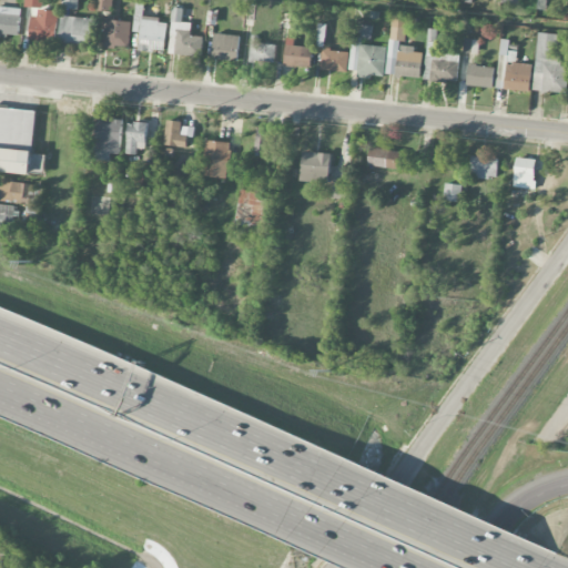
[(41,9),(42,0),(24,0),(24,6),(41,9)]
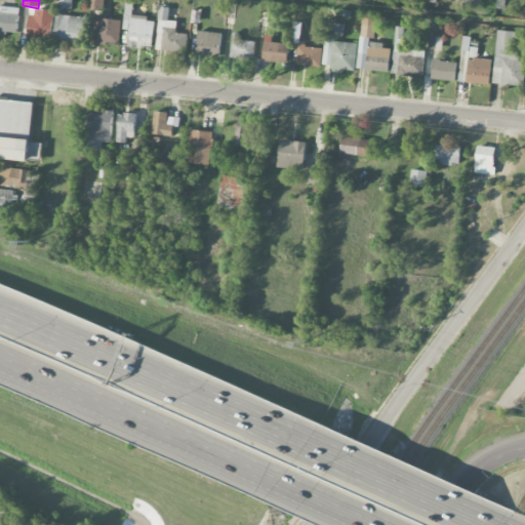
[(72,8),(72,0),(57,0),(57,7),(72,8)]
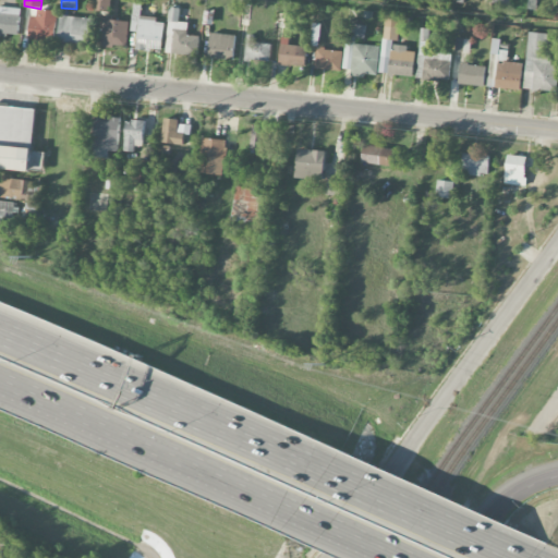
[(96,0),(96,12),(110,13),(110,0),(96,0)]
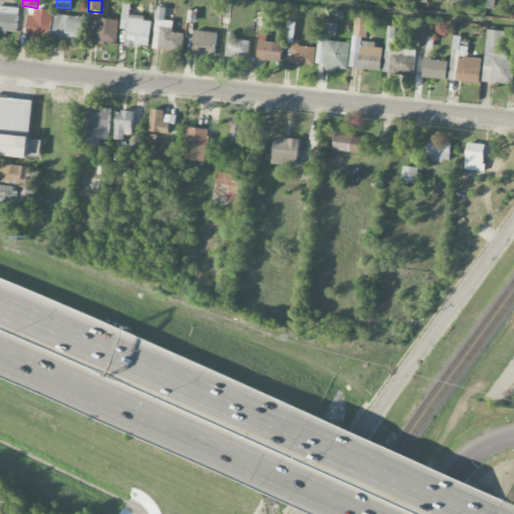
[(152,18),(130,16),(131,0),(124,0),(122,0),(121,29),(126,29),(125,45),(150,46),(152,18)]
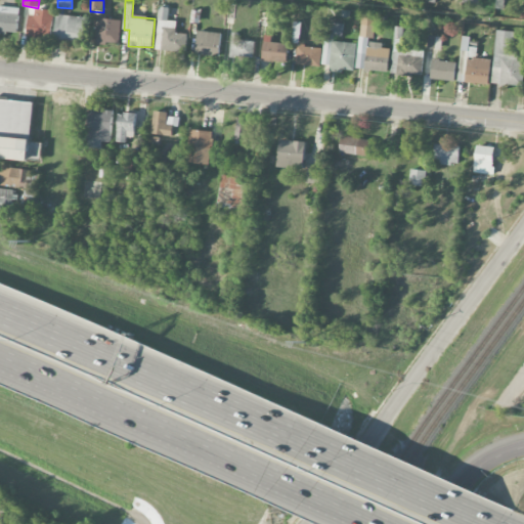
[(0,32),(18,34),(19,7),(0,6),(0,32)]
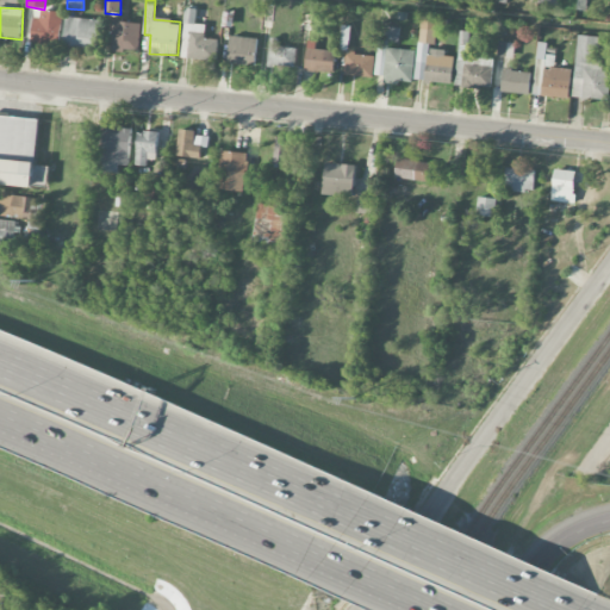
[(218,39),(205,38),(206,25),(197,24),(197,10),(186,8),(181,58),(217,61),(218,39)]
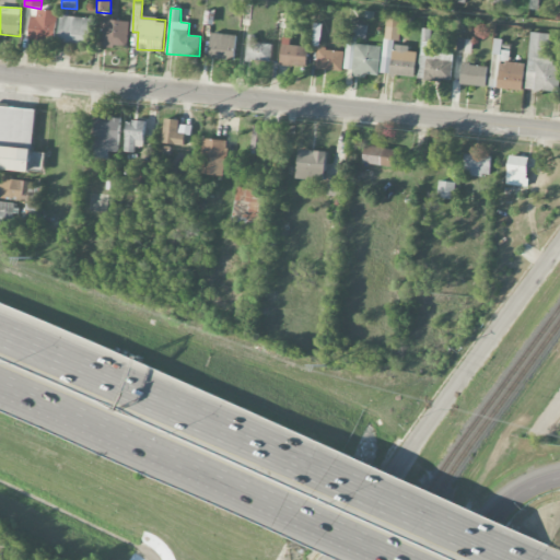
[(57,10),(33,9),(31,39),(55,41),(57,10)]
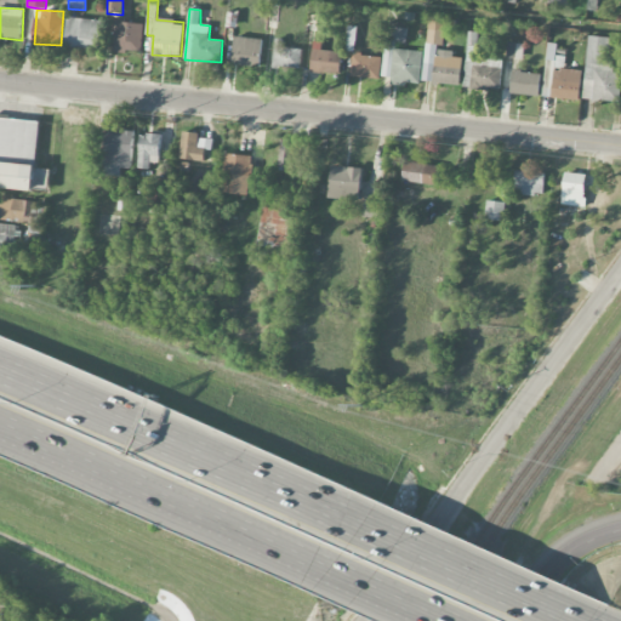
[(64,47),(101,49),(102,20),(66,18),(64,47)]
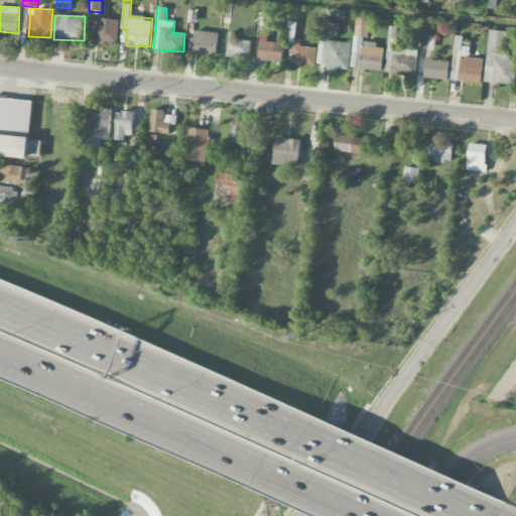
[(384,47),(362,45),(363,36),(368,37),(370,17),(356,16),(352,58),(360,58),(360,69),(382,71),(384,47)]
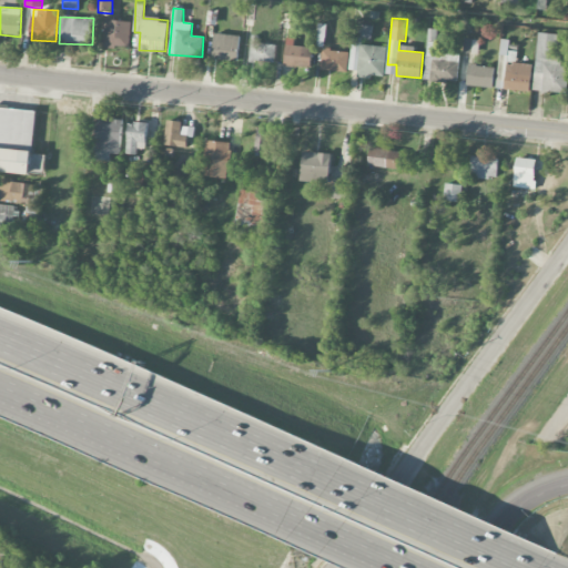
[(130,48),(131,21),(104,20),(103,47),(130,48)]
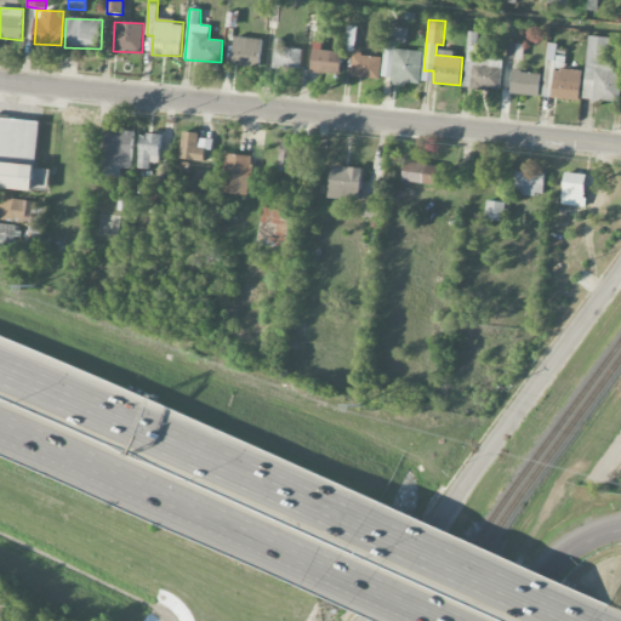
[(383,77),(392,77),(391,84),(421,85),(422,49),(405,47),(406,28),(386,28),(383,77)]
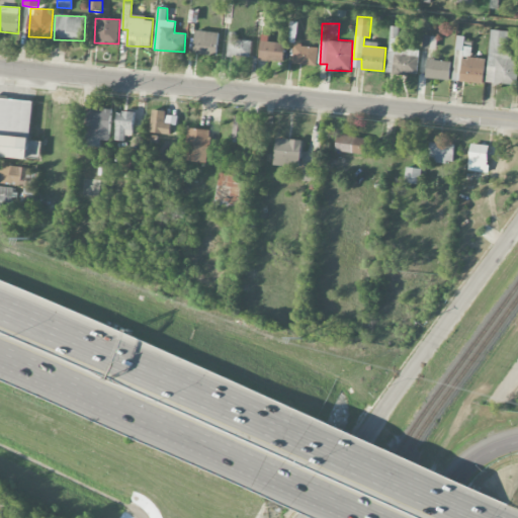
[(517,61),(512,61),(514,31),(490,30),(487,83),(517,85),(517,61)]
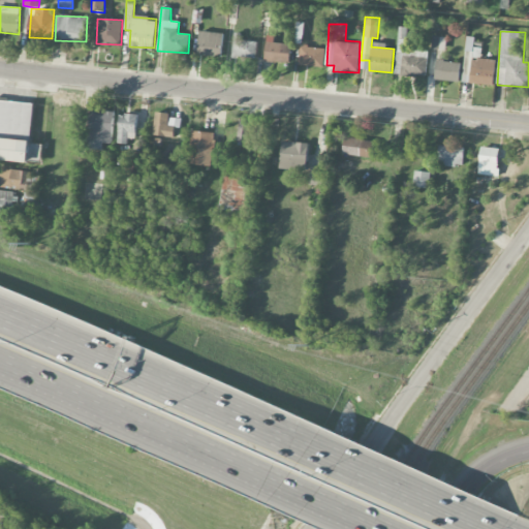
[(222,56),(223,32),(199,32),(198,56),(222,56)]
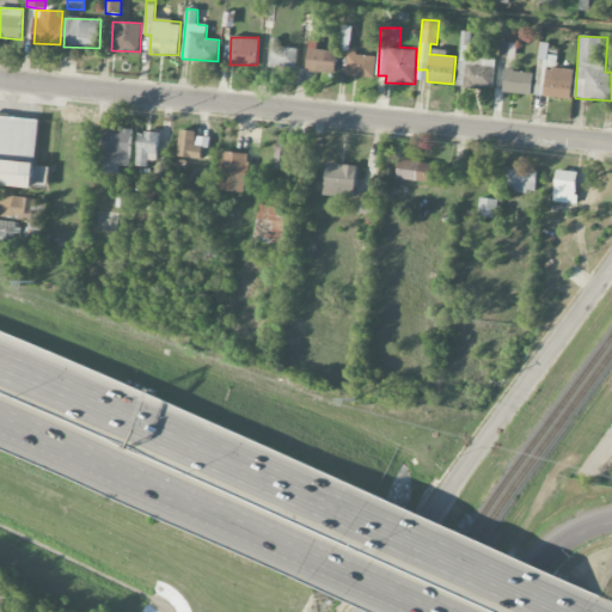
[(279,38),(270,38),(269,66),(297,67),(298,48),(279,47),(279,38)]
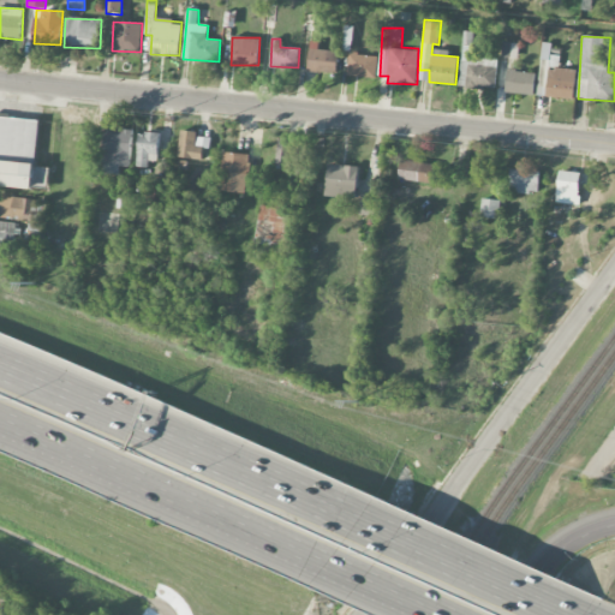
[(338,51),(318,51),(320,41),(310,41),(309,72),(338,73),(338,51)]
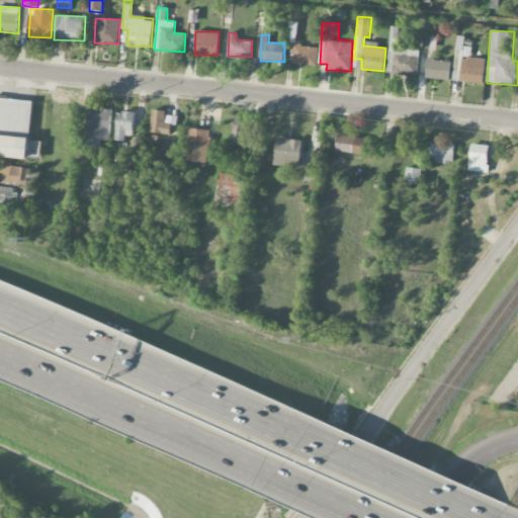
[(436,36),(424,35),(423,48),(436,49),(436,36)]
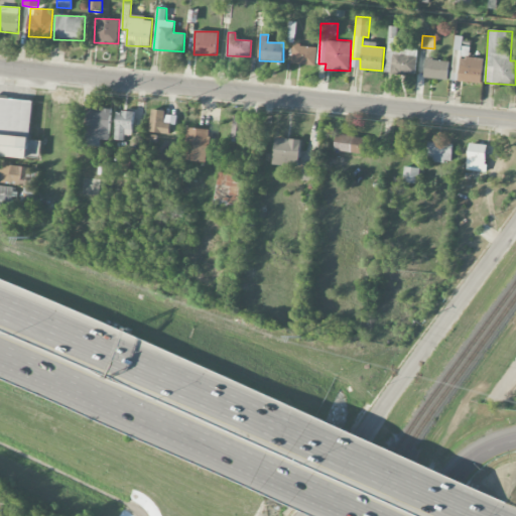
[(453,69),(459,70),(458,82),(482,83),(483,58),(469,57),(470,46),(462,46),(463,36),(455,35),(453,69)]
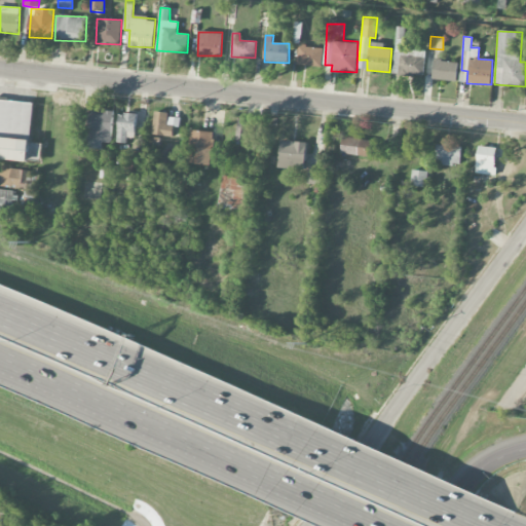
[(424,76),(425,50),(402,49),(402,39),(395,39),(393,74),(424,76)]
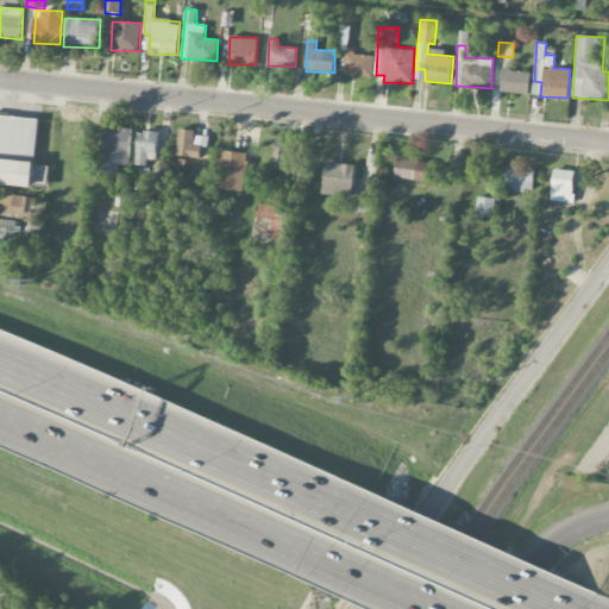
[(345,75),(374,77),(375,55),(346,52),(345,75)]
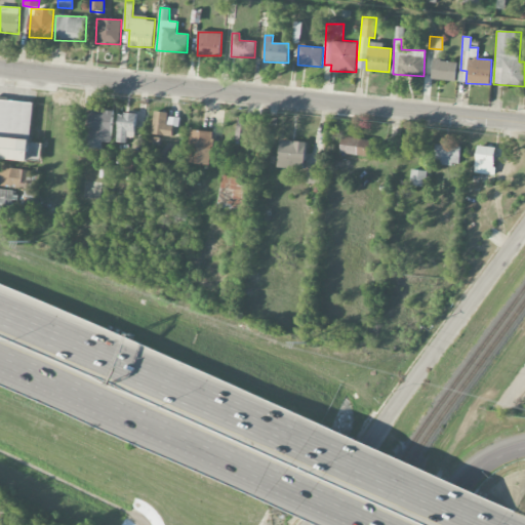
[(433,61),(432,79),(456,80),(457,62),(433,61)]
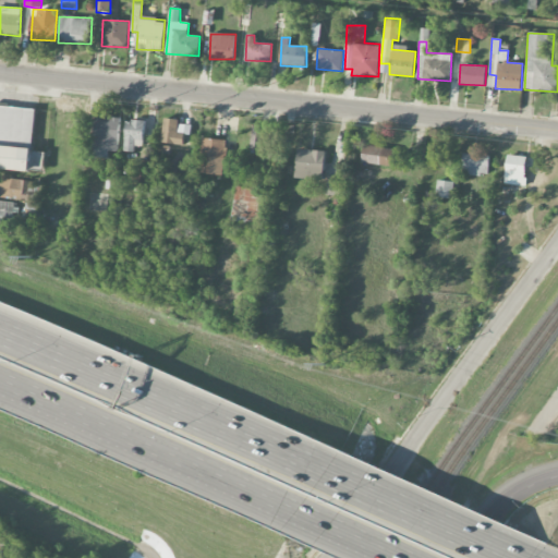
[(36,109),(0,105),(0,168),(43,172),(45,152),(33,150),(36,109)]
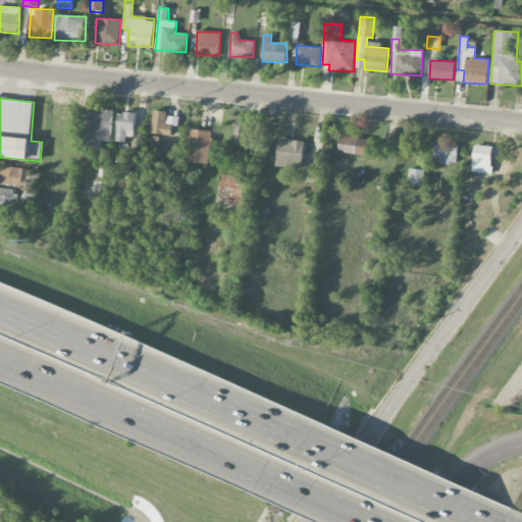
[(91,107),(87,147),(101,148),(102,141),(110,142),(114,110),(91,107)]
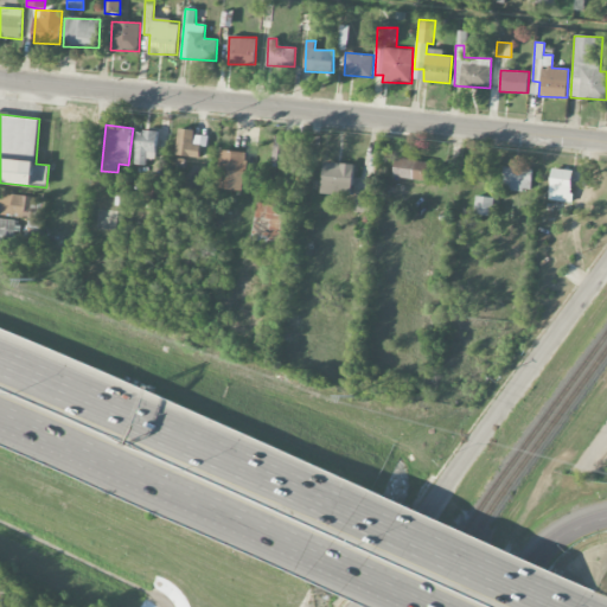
[(208,136),(195,135),(195,131),(179,128),(176,155),(200,158),(202,147),(206,147),(208,136)]
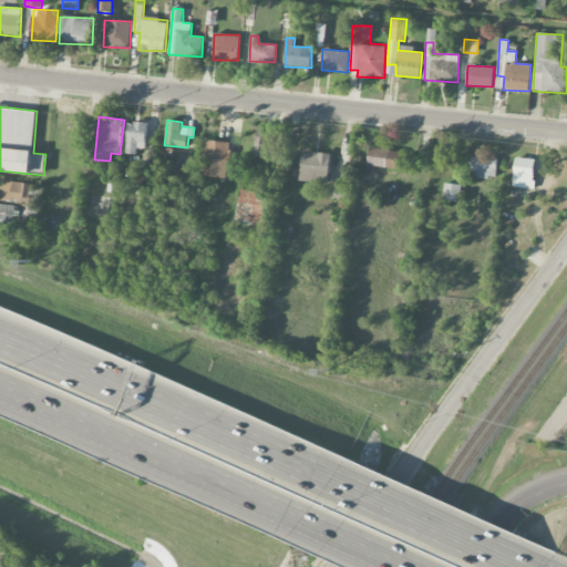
[(146,152),(146,122),(127,122),(127,152),(146,152)]
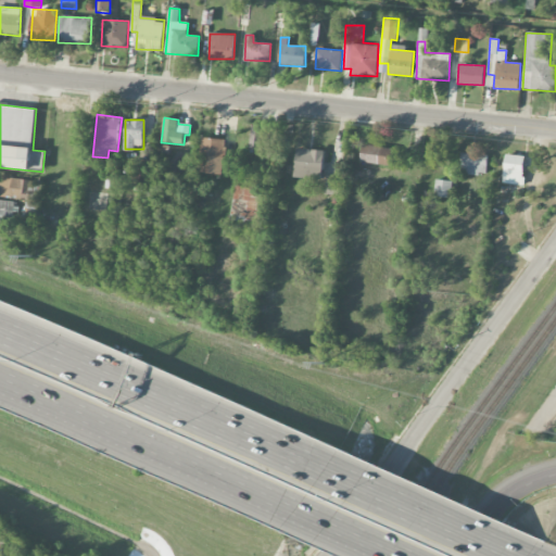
[(250,150),(261,150),(263,125),(251,124),(250,150)]
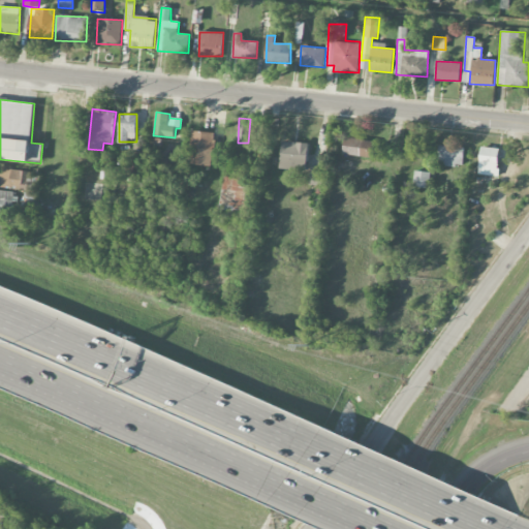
[(188,163),(210,166),(215,133),(192,130),(188,163)]
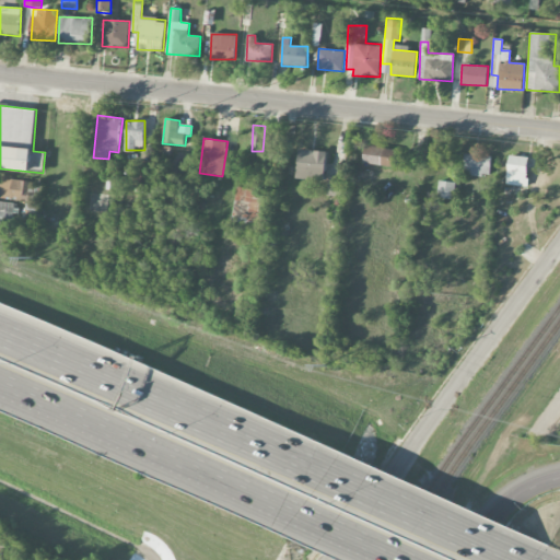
[(363,164),(394,166),(395,148),(364,147),(363,164)]
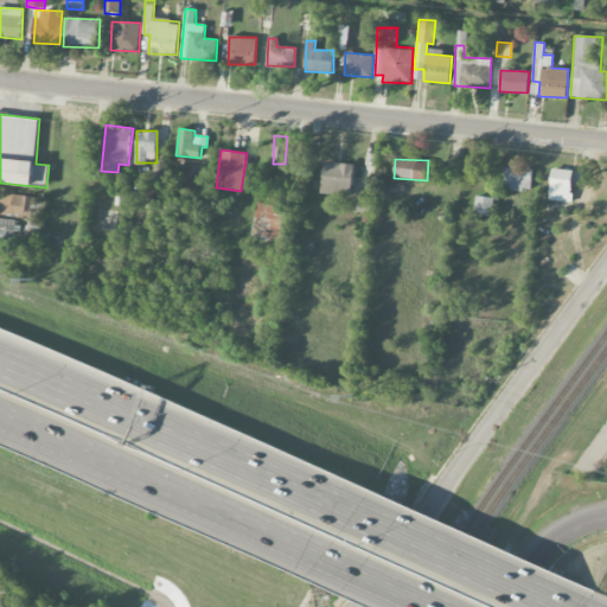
[(321,193),(351,196),(353,164),(323,163),(321,193)]
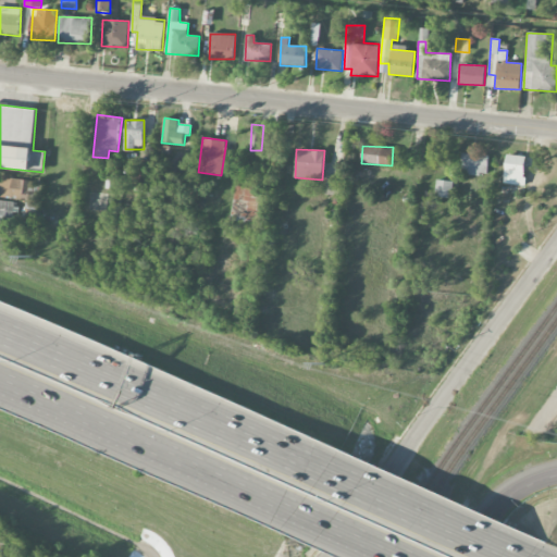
[(489,153),(462,152),(461,175),(487,175),(489,153)]
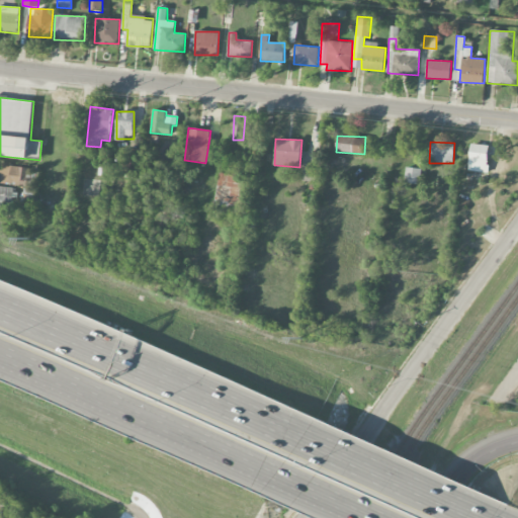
[(469,171),(488,172),(489,145),(470,144),(469,171)]
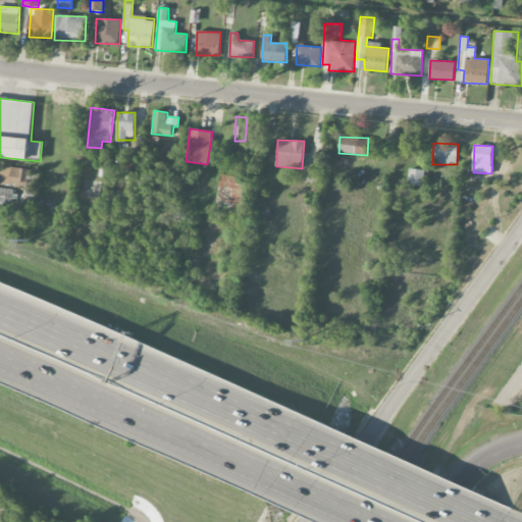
[(305,183),(318,184),(319,166),(306,166),(305,183)]
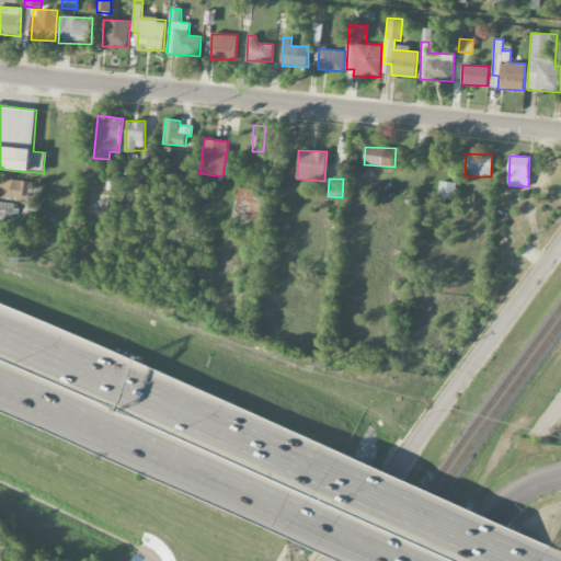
[(2,198),(26,201),(27,181),(3,180),(2,198)]
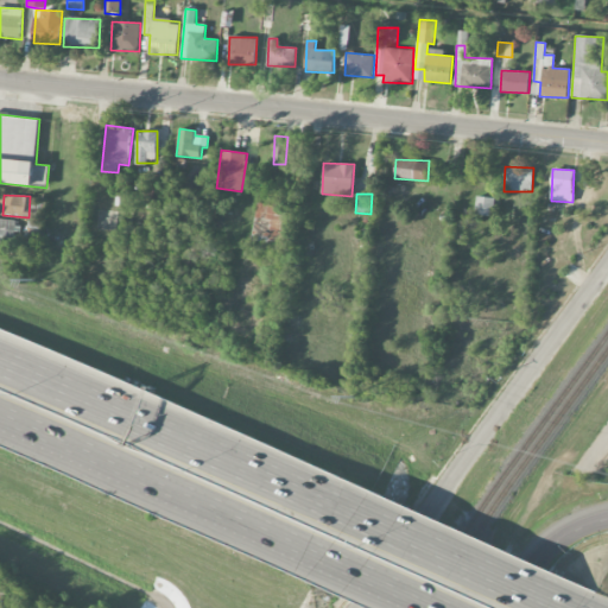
[(493,216),(495,198),(477,196),(475,214),(493,216)]
